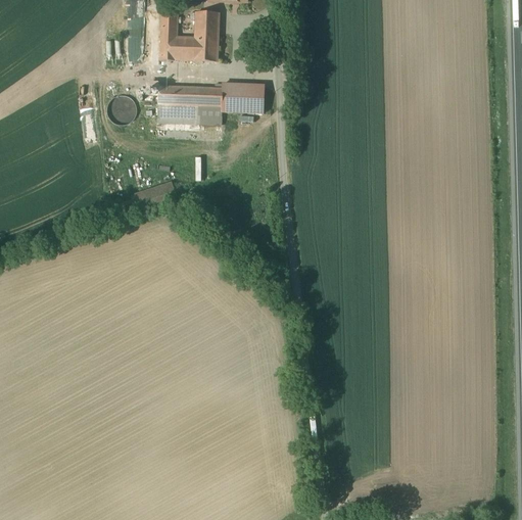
[(219,11),(195,11),(194,37),(218,38),(219,11)]
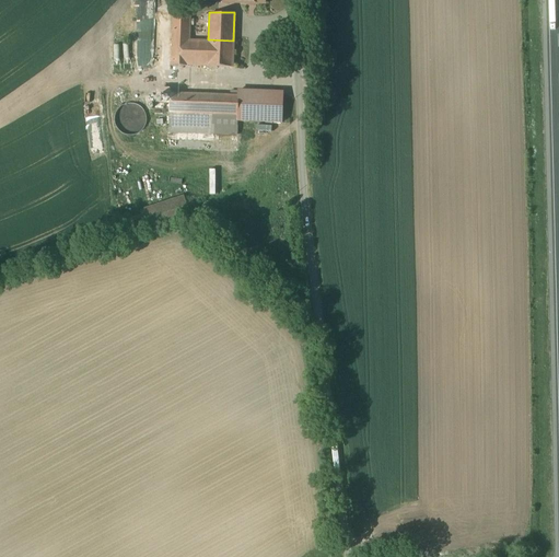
[(208,39),(189,39),(189,22),(173,22),(171,64),(188,64),(208,64),(208,65),(232,66),(233,41),(208,39)]
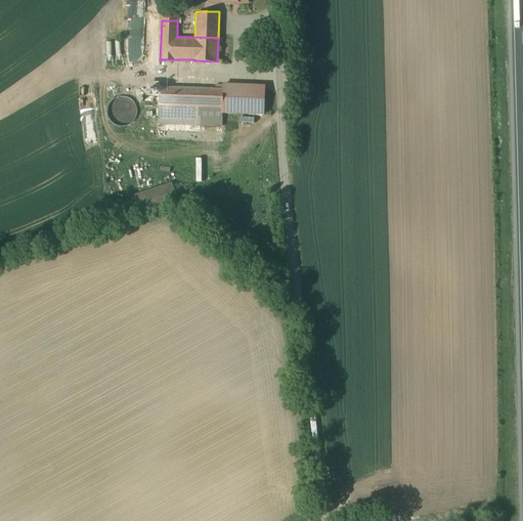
[(264,84),(223,83),(222,88),(221,112),(263,113),(264,84)]
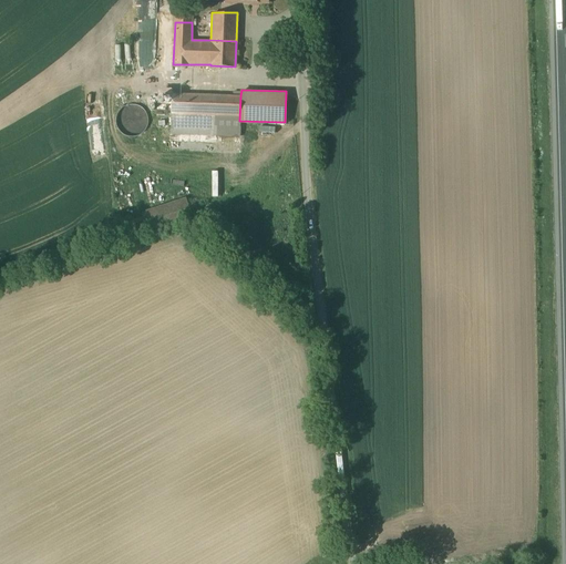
[(240,95),(172,92),(171,131),(216,133),(216,127),(239,129),(239,121),(240,95)]
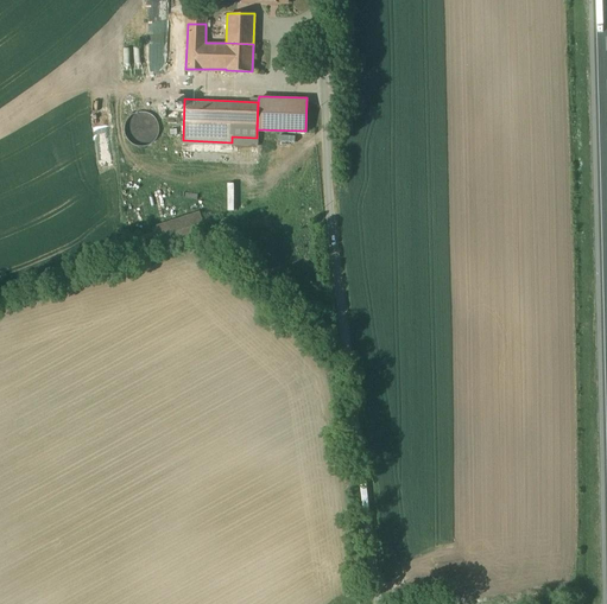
[(128,116),(125,124),(125,131),(128,138),(134,142),(143,144),(150,142),(156,138),(159,131),(159,122),(156,115),(150,110),(143,109),(134,110),(128,116)]
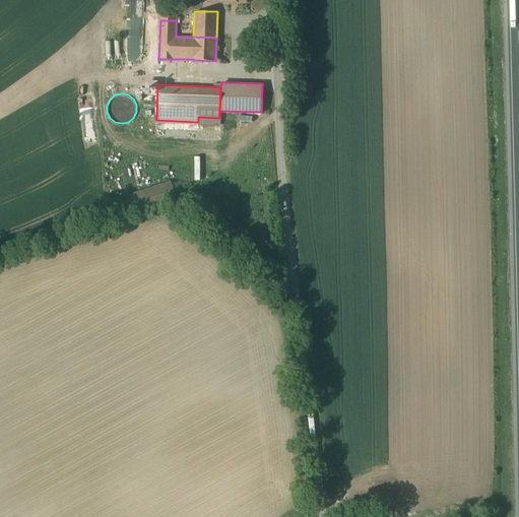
[(151,105),(143,104),(142,116),(150,116),(151,105)]
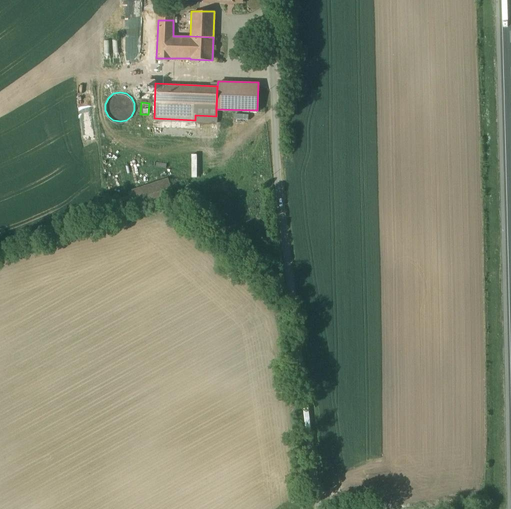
[(168,176),(127,190),(132,208),(173,194),(168,176)]
